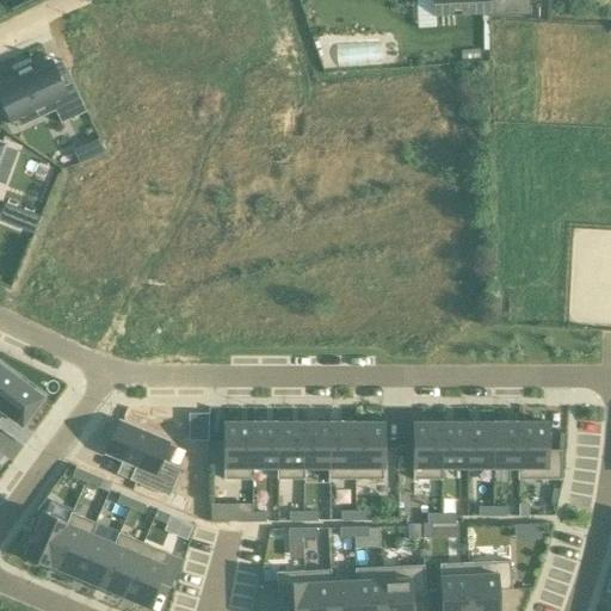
[(418,0),(419,14),(433,13),(433,17),(488,14),(488,17),(529,14),(529,0),(418,0)]
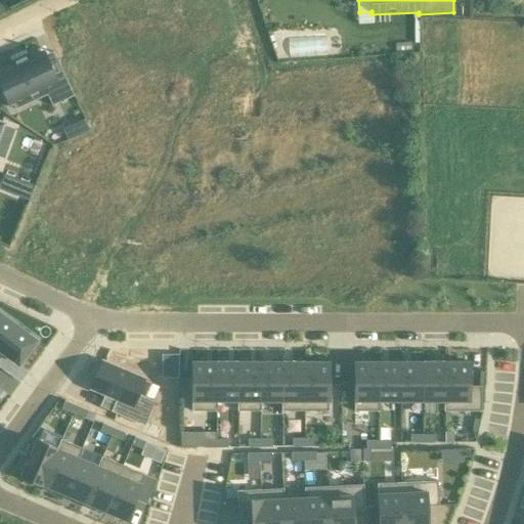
[(484,0),(484,10),(503,10),(503,0),(484,0)]
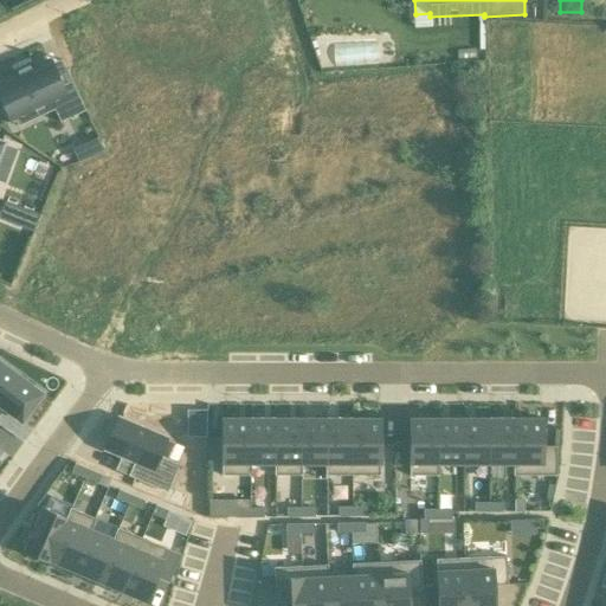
[(581,0),(581,12),(603,12),(601,0),(581,0)]
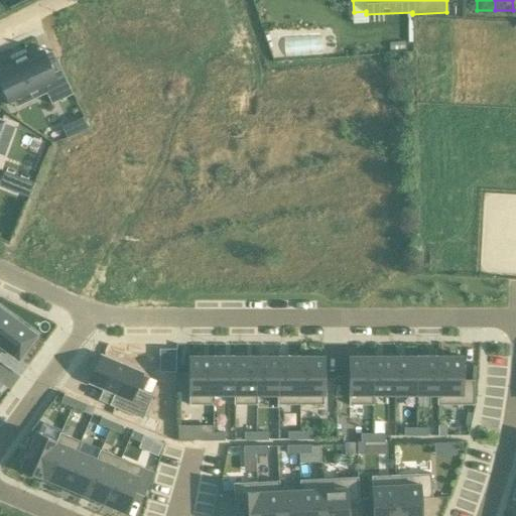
[(142,11),(135,14),(139,24),(146,21),(142,11)]
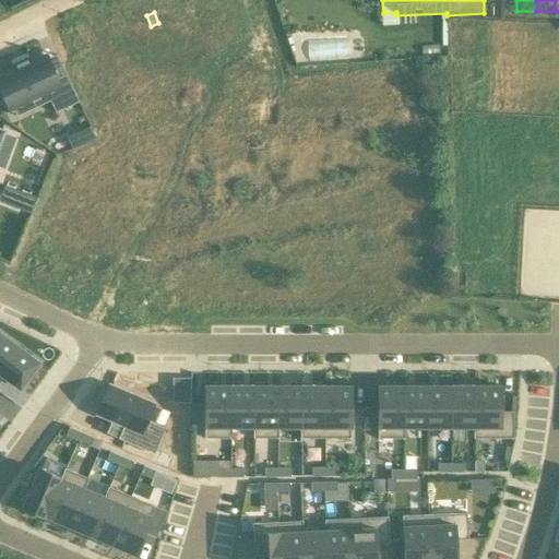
[(158,23),(151,26),(155,36),(155,37),(164,34),(158,23)]
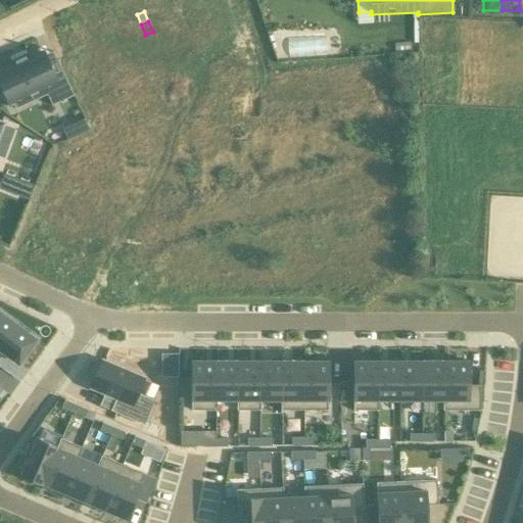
[(153,32),(145,35),(145,36),(149,45),(157,41),(153,32)]
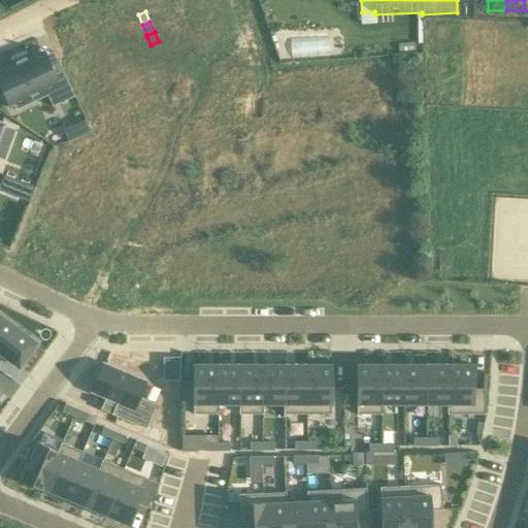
[(70,44),(62,47),(66,58),(69,57),(74,55),(72,48),(70,44)]
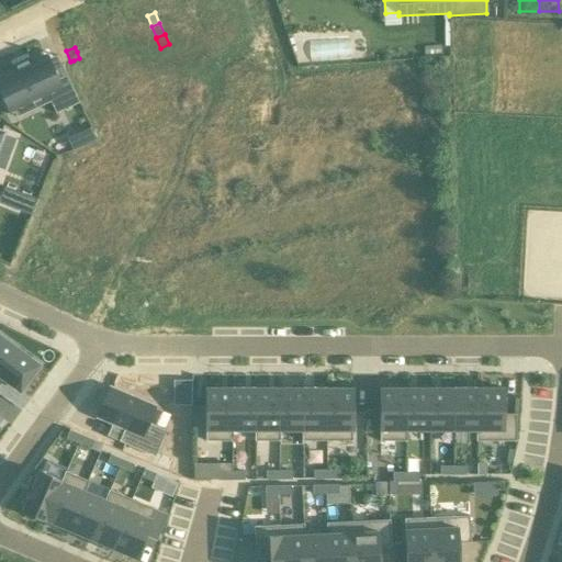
[(17,68),(0,75),(0,89),(10,112),(13,110),(15,116),(37,107),(34,100),(70,83),(59,62),(49,66),(44,55),(27,63),(25,59),(15,65),(17,68)]
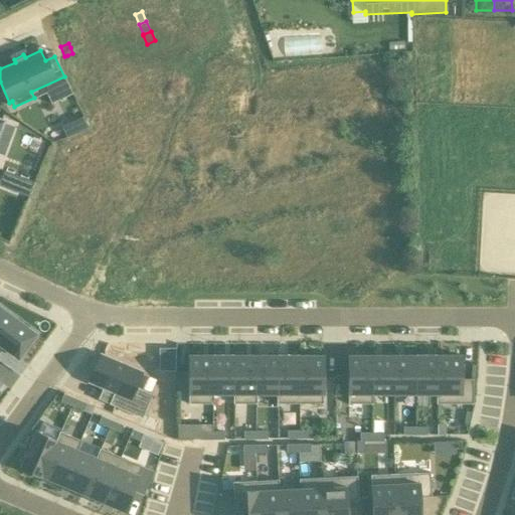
[(67,55),(64,56),(69,66),(73,64),(77,62),(72,53),(67,55)]
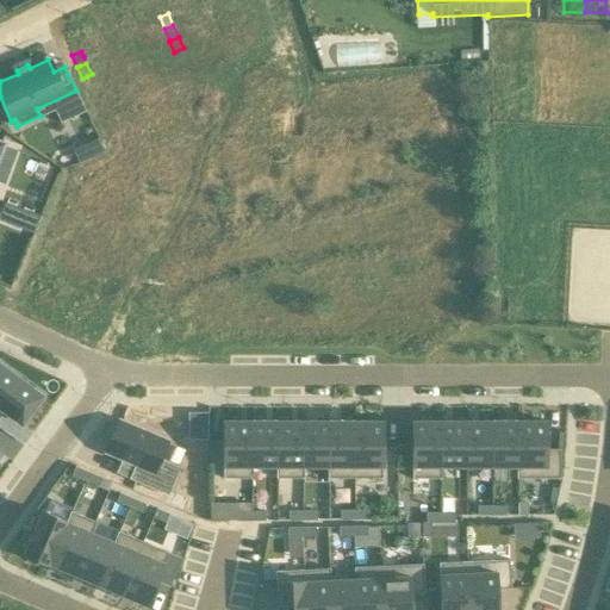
[(87,76),(82,79),(87,91),(97,86),(94,81),(92,74),(87,76)]
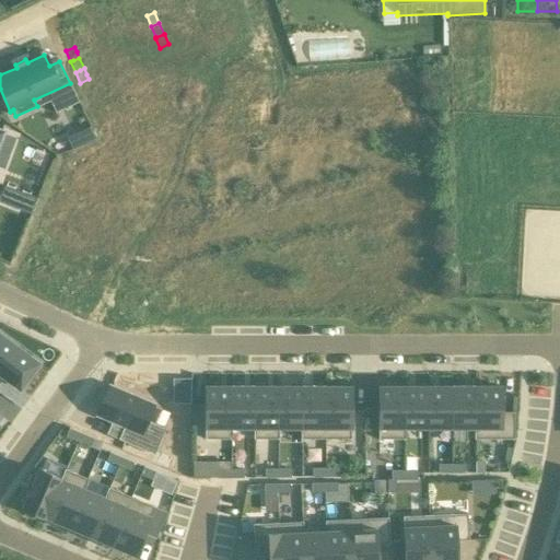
[(90,127),(67,138),(72,150),(96,141),(90,127)]
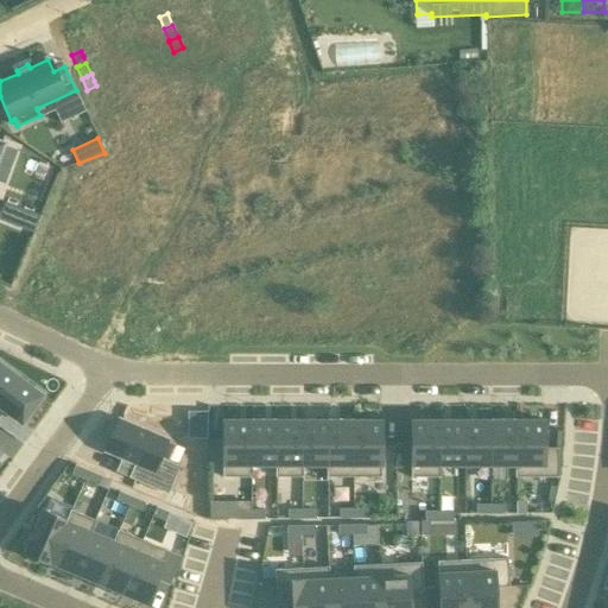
[(27,214),(21,229),(33,234),(39,219),(27,214)]
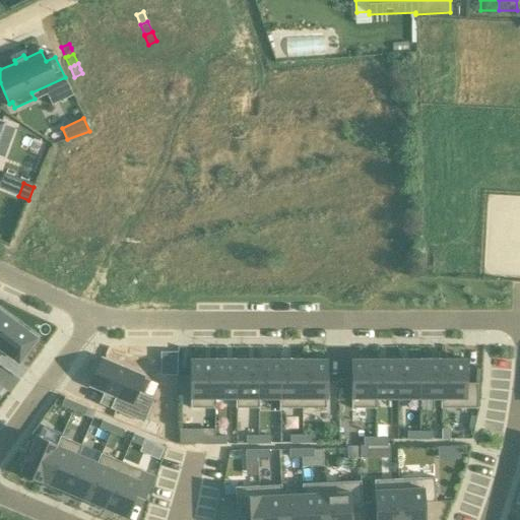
[(0,347),(3,350),(17,361),(35,337),(0,312),(0,347)]
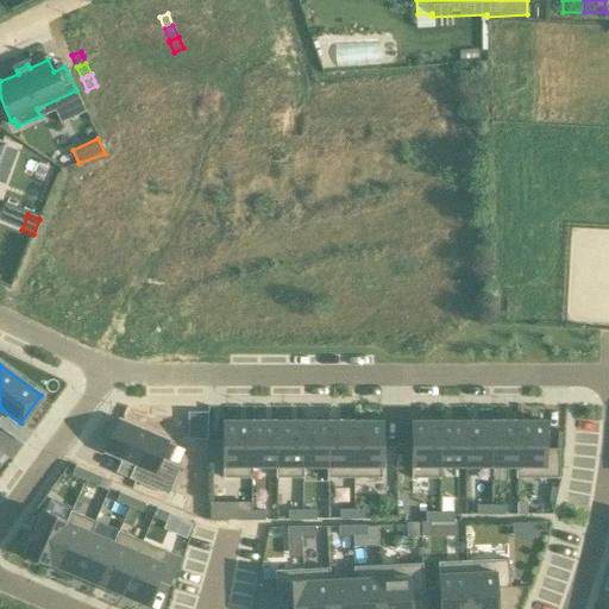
[(118,420),(105,450),(135,463),(129,477),(168,494),(180,465),(159,457),(167,440),(118,420)]
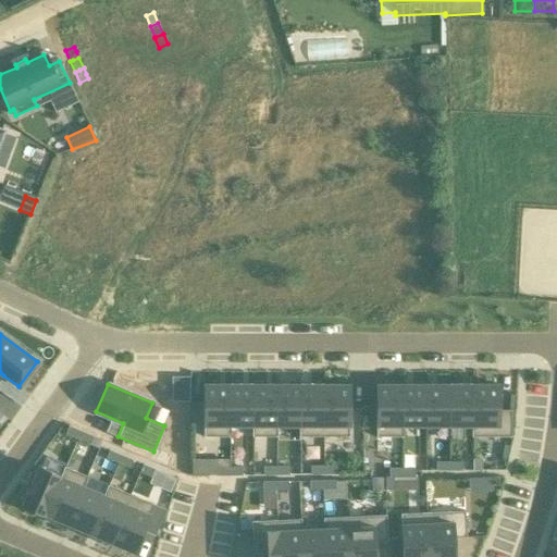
[(203,384),(203,426),(230,426),(230,384),(203,384)]
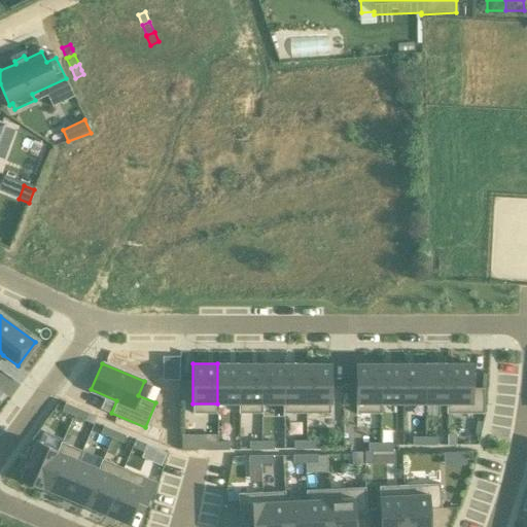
[(217,363),(217,403),(240,403),(240,363),(217,363)]
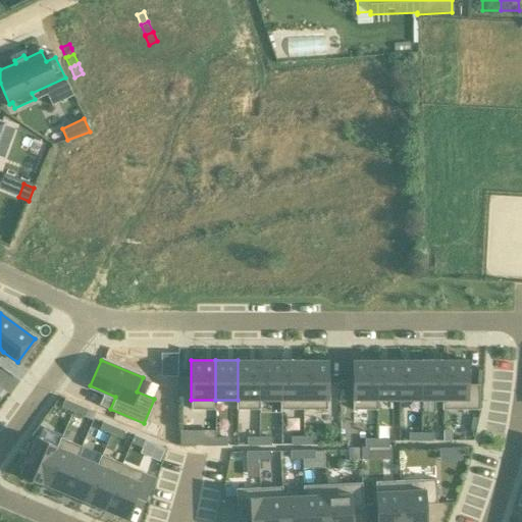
[(238,360),(238,400),(259,400),(259,360),(238,360)]
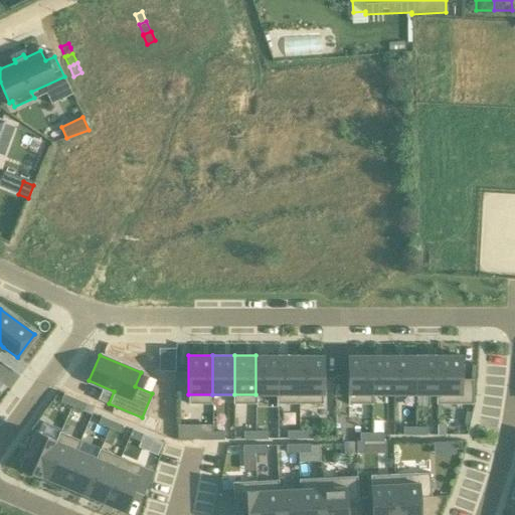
[(255,355),(255,394),(278,394),(278,355),(255,355)]
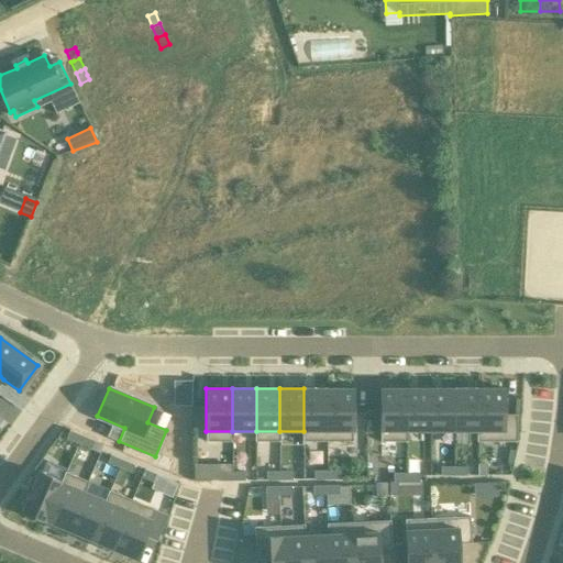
[(304,388),(304,431),(327,431),(327,388),(304,388)]
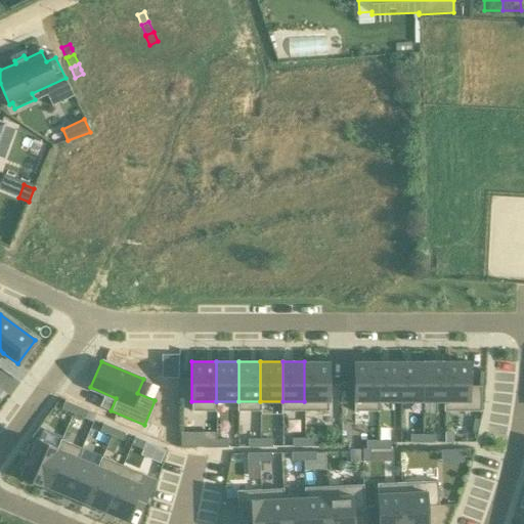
[(304,361),(304,401),(329,401),(329,361),(304,361)]
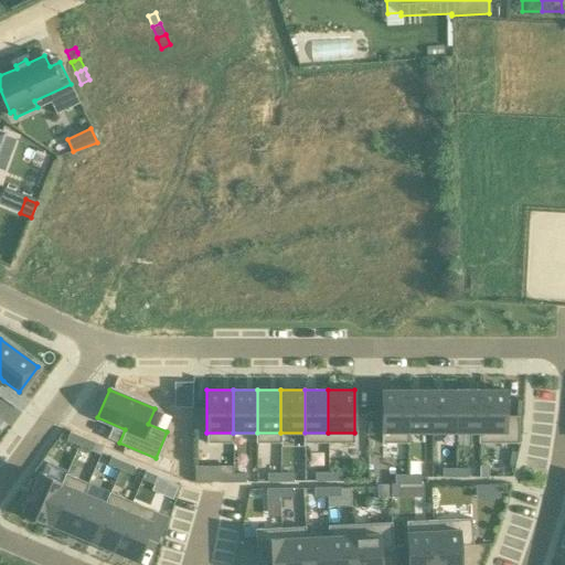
[(382,390),(382,433),(408,433),(408,390),(382,390)]
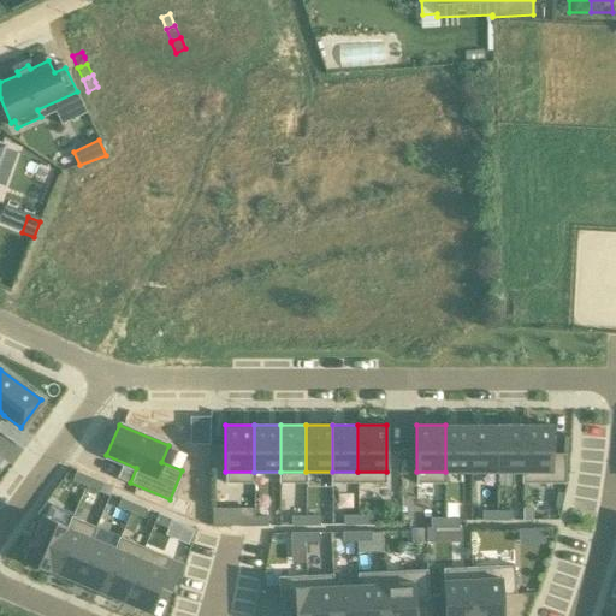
[(445,425),(445,472),(471,472),(471,425),(445,425)]
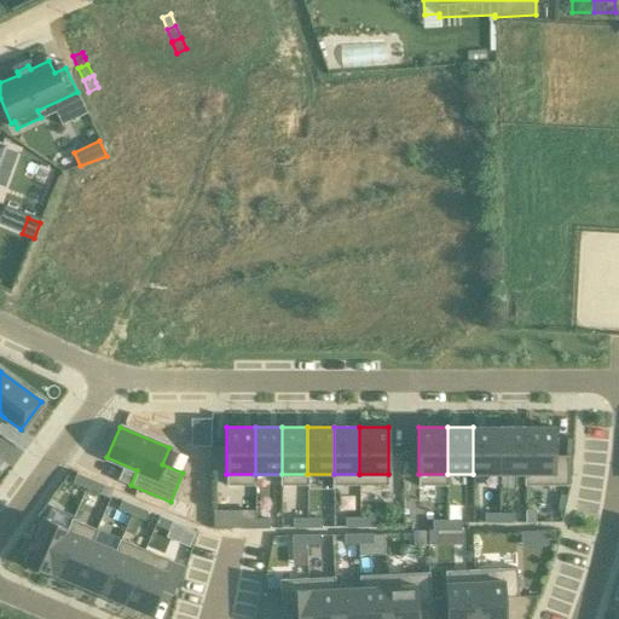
[(473,427),(473,474),(499,474),(499,427),(473,427)]
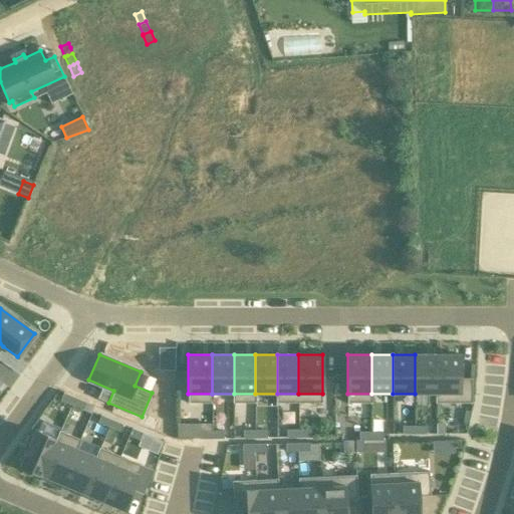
[(415,354),(415,394),(437,394),(437,354),(415,354)]
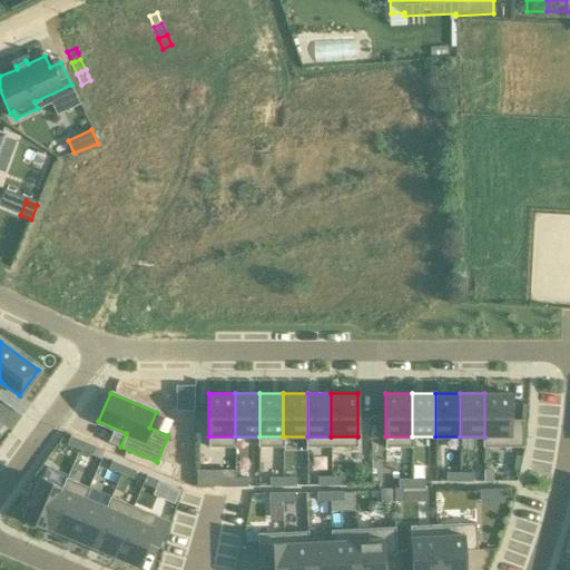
[(484,393),(484,436),(510,436),(510,393),(484,393)]
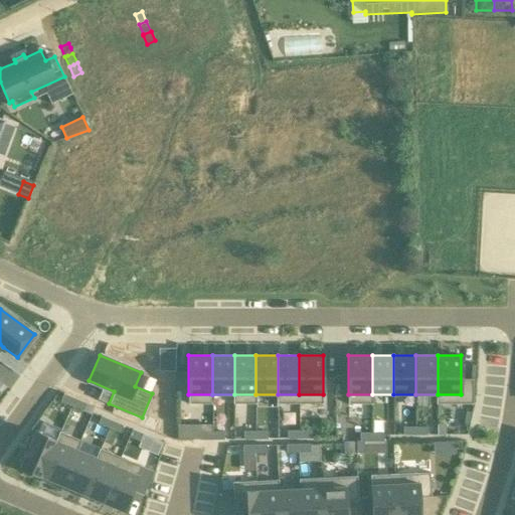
[(63,394),(59,401),(71,405),(74,398),(63,394)]
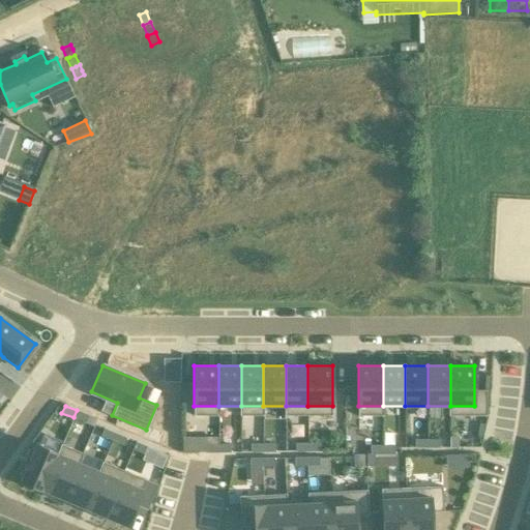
[(77,410),(74,417),(85,422),(88,415),(77,410)]
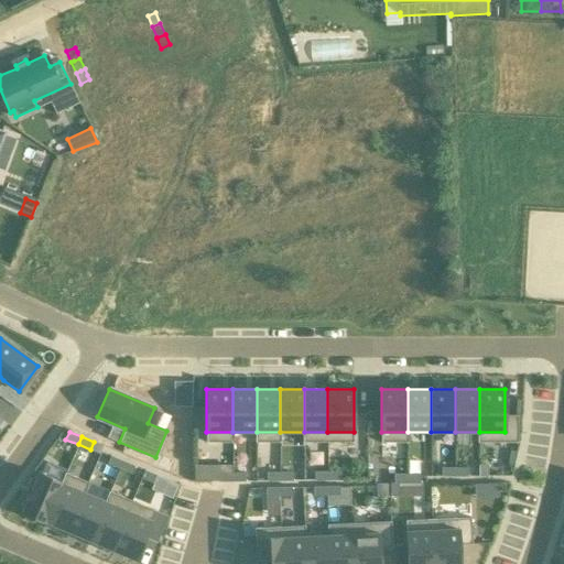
[(161,455),(155,467),(169,474),(174,462),(161,455)]
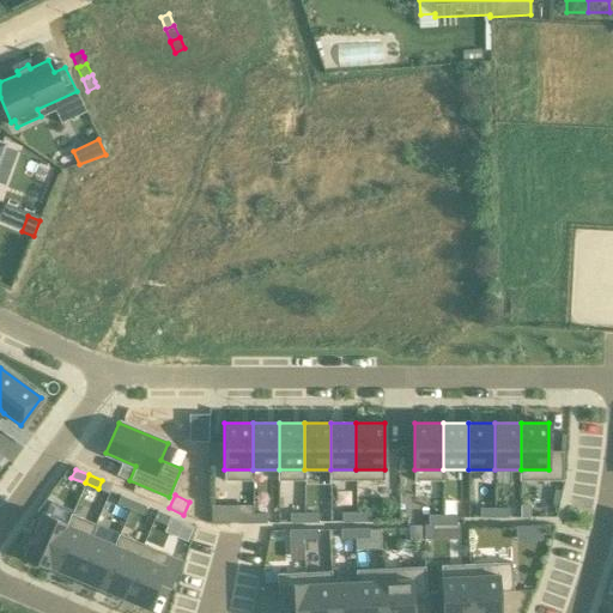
[(120,496),(116,504),(129,510),(133,501),(120,496)]
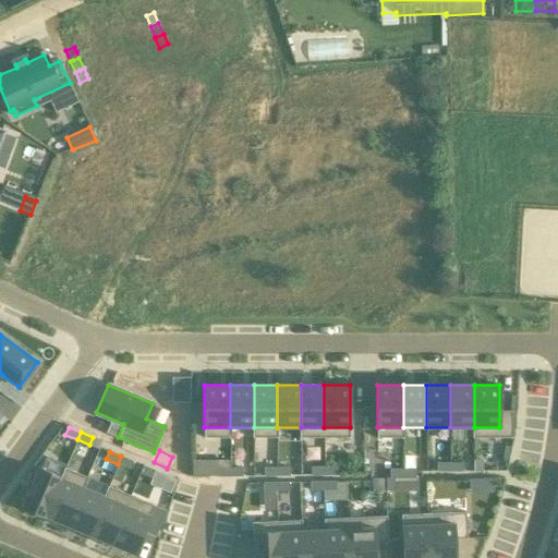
[(121,456),(118,464),(130,469),(133,461),(121,456)]
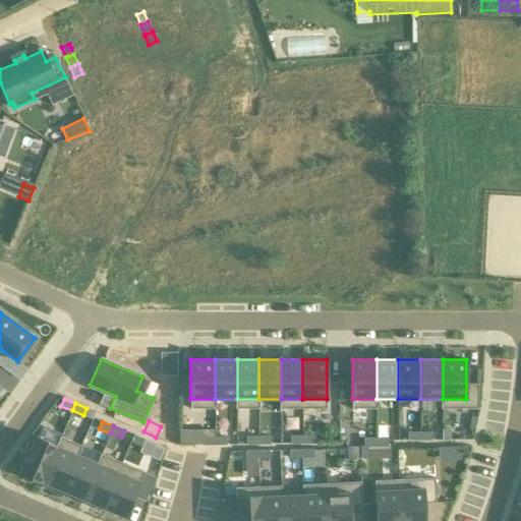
[(408,431),(408,440),(420,440),(420,431),(408,431)]
